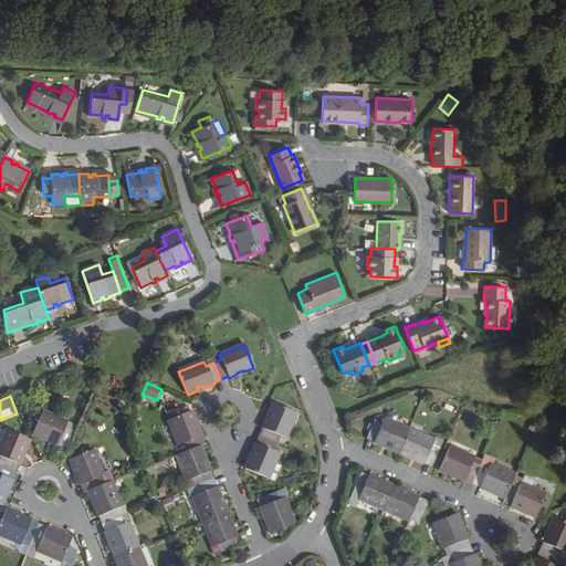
[(264,429),(261,437),(278,443),(281,436),(286,438),(297,412),(274,402),(269,413),(272,415),(270,420),(266,419),(263,428),(264,429)]
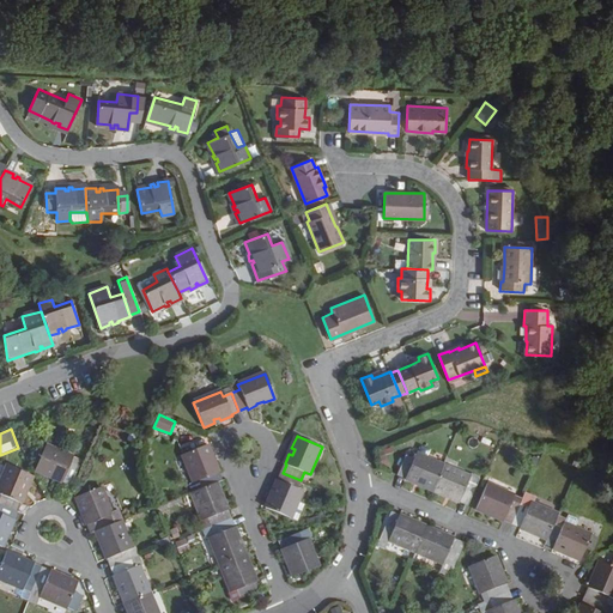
[(71,462),(73,456),(47,444),(36,469),(47,475),(48,472),(54,474),(52,478),(61,483),(62,480),(71,484),(78,466),(71,462)]
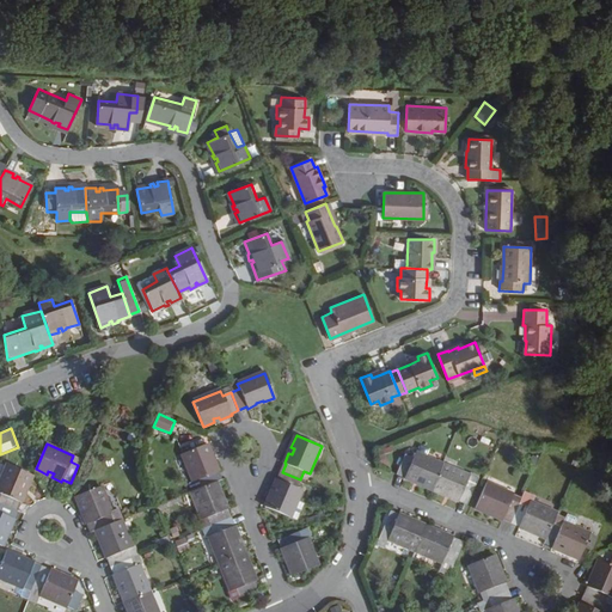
[(201,489),(216,483),(220,481),(218,472),(219,471),(215,463),(212,464),(208,457),(212,456),(207,444),(181,454),(193,482),(197,481),(201,489)]
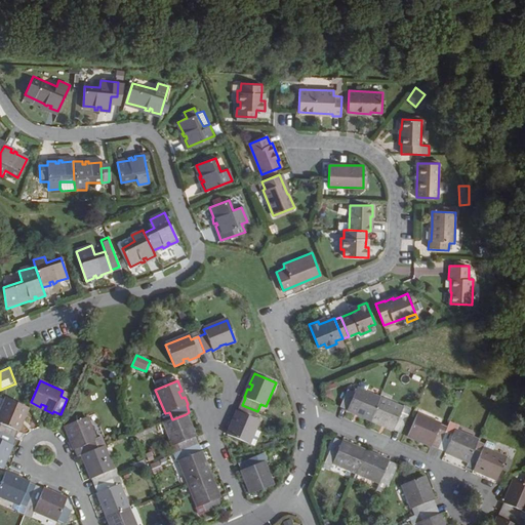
[(362,413),(361,415),(370,419),(379,398),(356,388),(354,393),(347,390),(340,405),(348,409),(348,410),(355,413),(356,411),(362,413)]
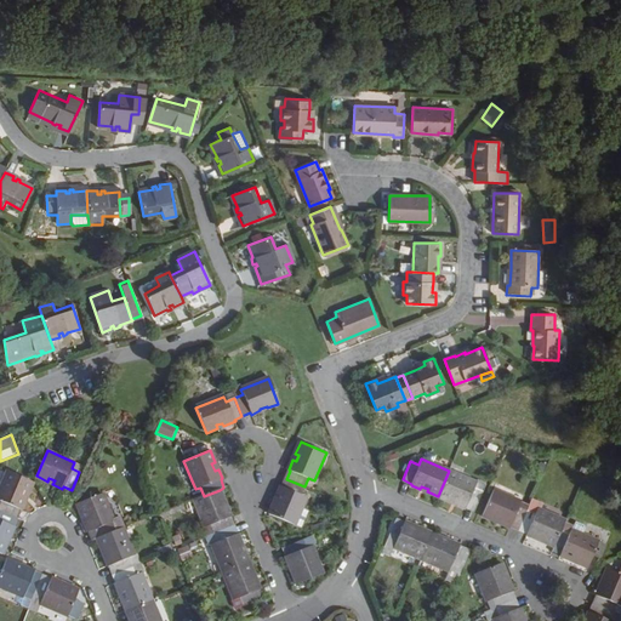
[(476,511),(485,486),(449,471),(438,496),(449,502),(451,499),(457,502),(456,505),(466,508),(467,507),(476,511)]
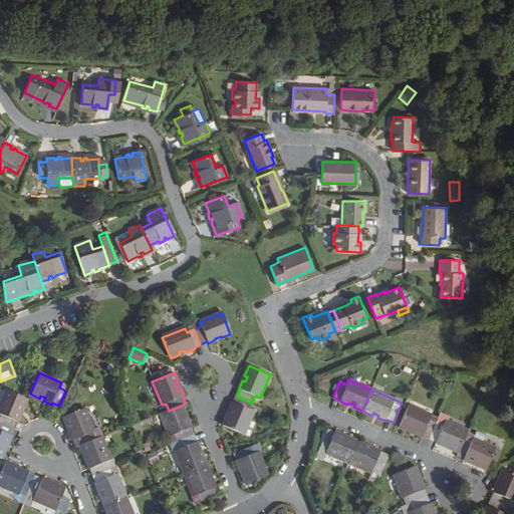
[(0,415),(0,416),(0,423),(13,429),(16,422),(17,422),(21,414),(19,413),(21,408),(23,408),(26,400),(6,391),(0,406),(0,415)]
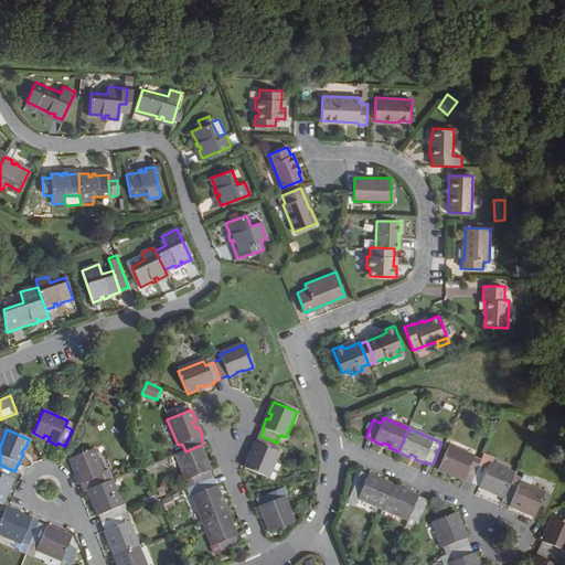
[(260,436),(256,444),(255,444),(252,452),(254,452),(251,460),(248,459),(245,468),(268,478),(279,454),(274,451),(277,443),(260,436)]
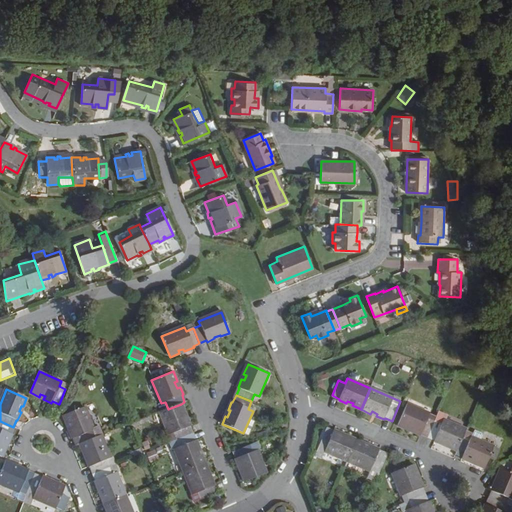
[(173,434),(176,440),(192,433),(190,427),(191,427),(188,419),(185,420),(183,414),(185,413),(181,404),(168,409),(159,412),(169,435),(173,434)]
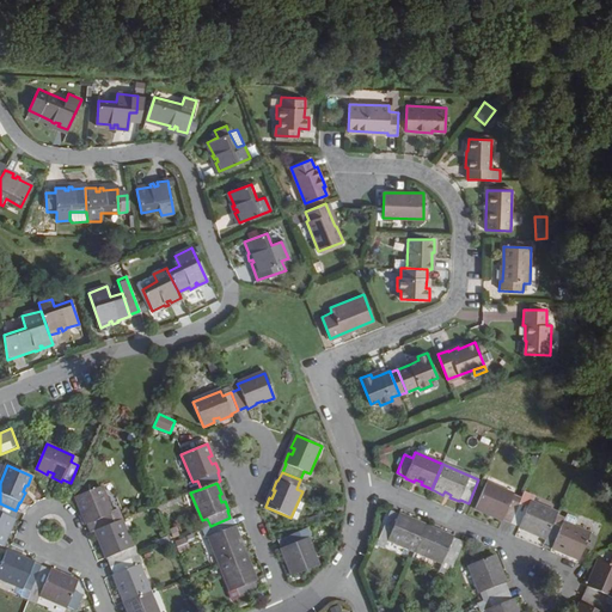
[(503,518),(512,521),(513,521),(520,503),(512,500),(514,495),(487,483),(476,508),(487,513),(488,510),(495,513),(494,516),(503,520),(503,518)]
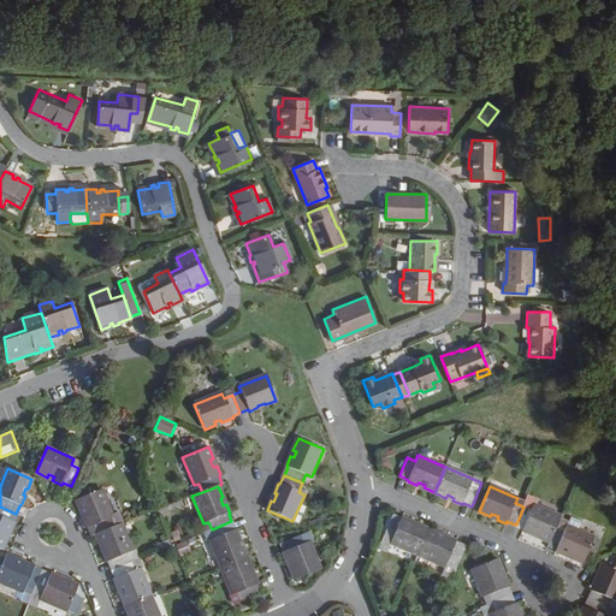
[(88,529),(89,527),(93,535),(96,534),(112,528),(108,520),(112,519),(100,490),(76,499),(81,511),(83,510),(86,517),(83,519),(88,529)]
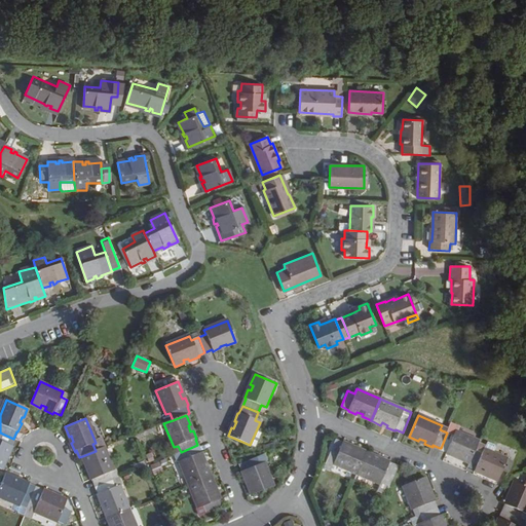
[(461,456),(460,458),(470,462),(475,449),(479,441),(458,433),(460,426),(451,423),(447,433),(441,448),(447,451),(446,453),(454,456),(456,453),(461,456)]
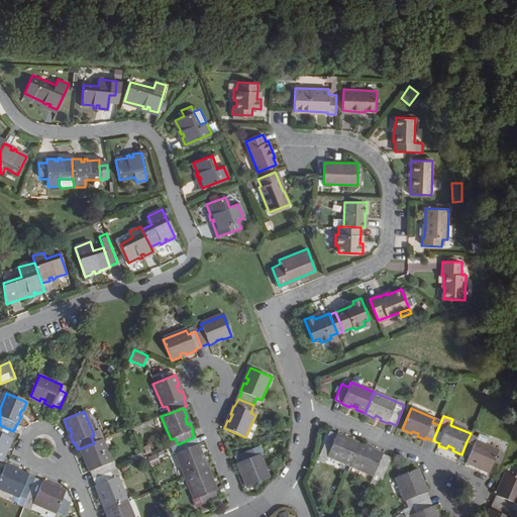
[(10,437),(13,431),(0,425),(0,460),(1,461),(6,452),(4,451),(6,445),(8,446),(12,438),(10,437)]
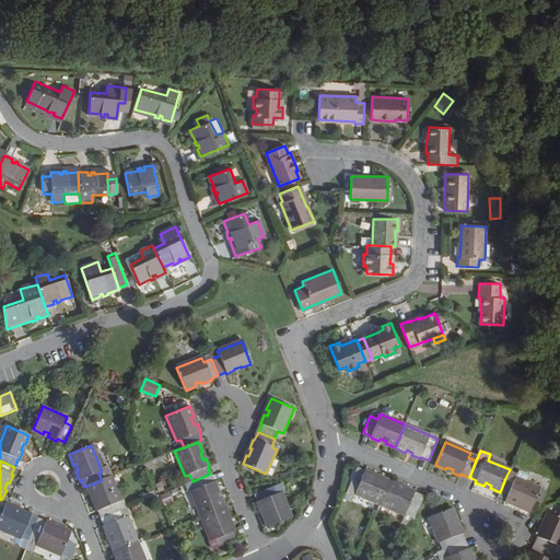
[(347,491),(380,505),(389,482),(380,478),(377,480),(373,478),(374,476),(364,471),(363,473),(357,469),(347,491)]
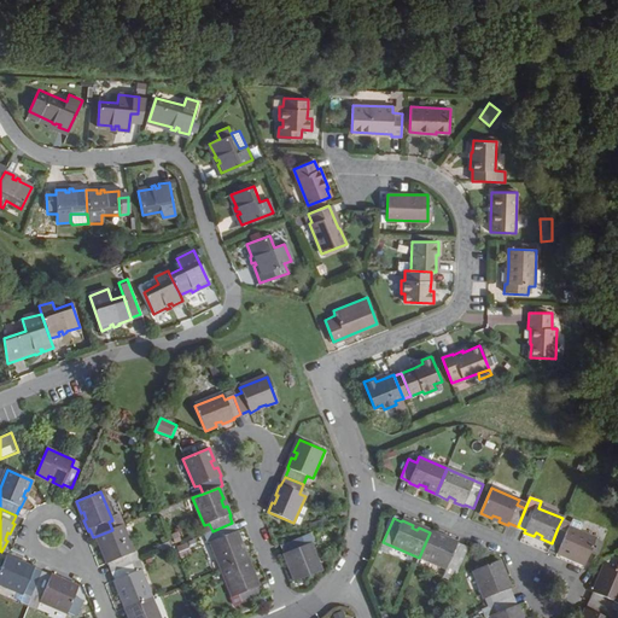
[(563,519),(558,528),(552,543),(551,547),(558,551),(558,553),(567,557),(569,554),(576,558),(575,560),(586,564),(596,540),(579,531),(583,525),(582,523),(573,519),(571,523),(563,519)]
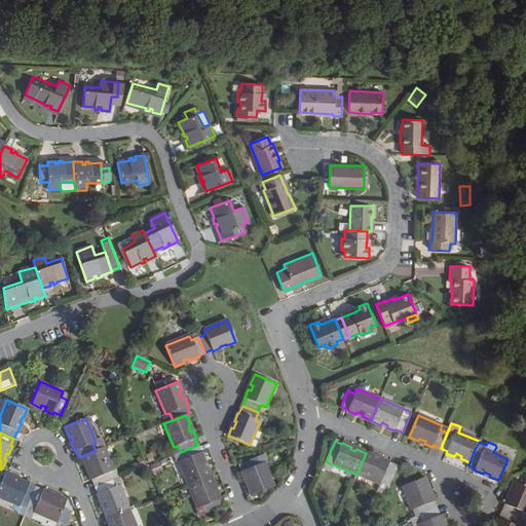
[(183,459),(179,461),(188,484),(211,476),(208,465),(204,466),(202,461),(204,460),(201,452),(200,452),(197,445),(181,452),(183,459)]
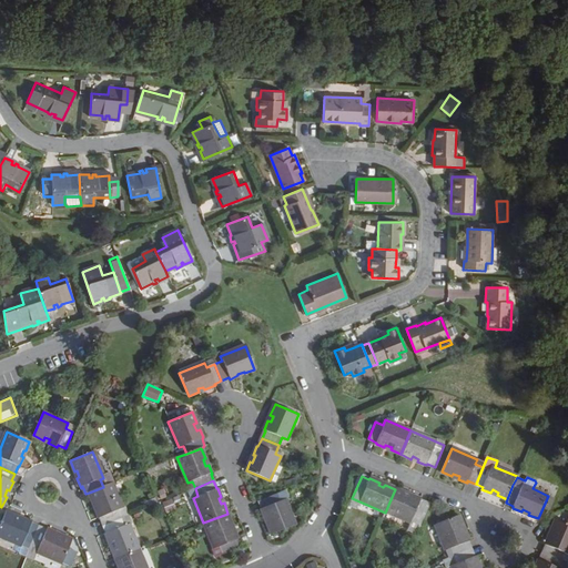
[(99,518),(101,517),(103,525),(120,518),(118,510),(122,508),(112,483),(103,487),(89,493),(93,504),(94,503),(97,508),(94,509),(99,518)]
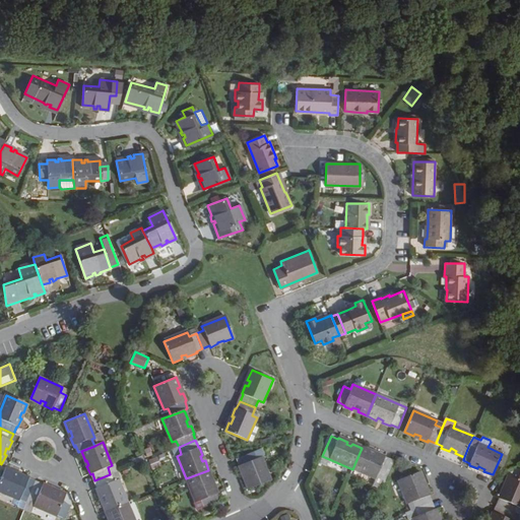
[(382,481),(385,482),(393,463),(385,459),(385,458),(376,454),(375,456),(370,454),(371,452),(362,448),(352,469),(382,481)]
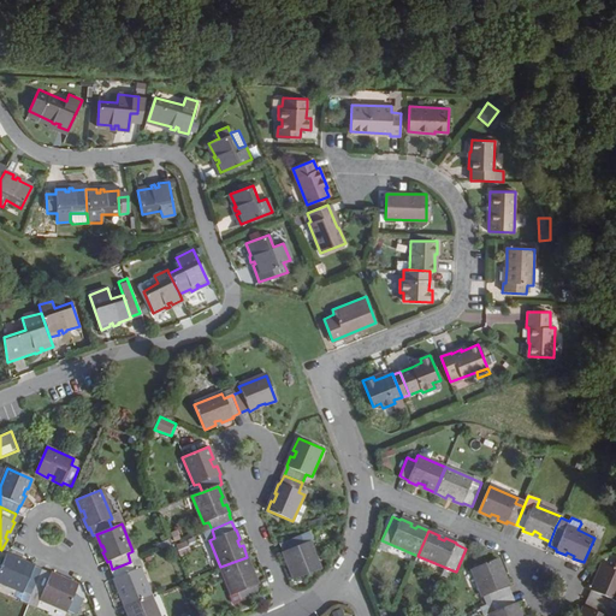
[(314,542),(311,532),(282,544),(285,552),(284,554),(288,563),(290,562),(294,568),(290,569),(294,581),(320,569),(309,544),(314,542)]
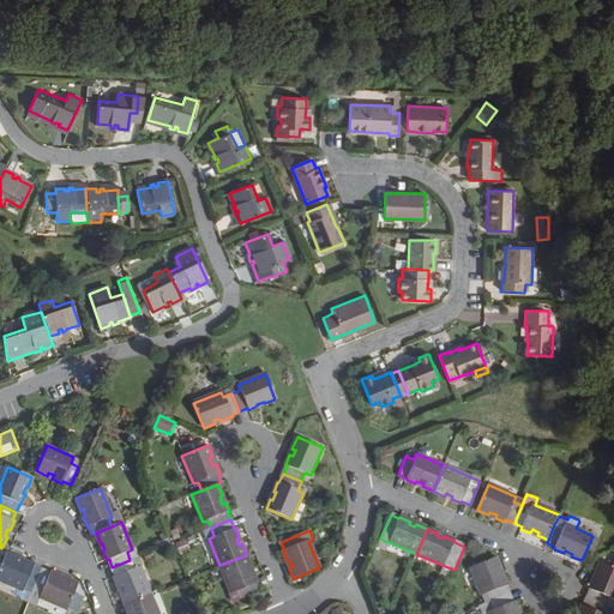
[(175,542),(179,555),(191,551),(186,539),(175,542)]
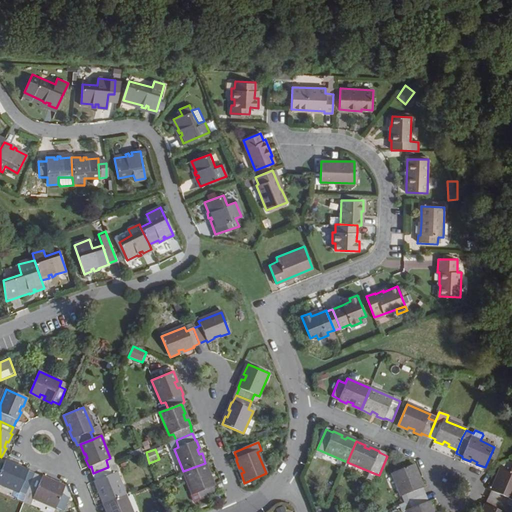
[(0,483),(19,492),(21,487),(29,490),(35,476),(27,472),(28,471),(20,467),(19,470),(13,467),(14,465),(5,461),(0,472),(0,483)]
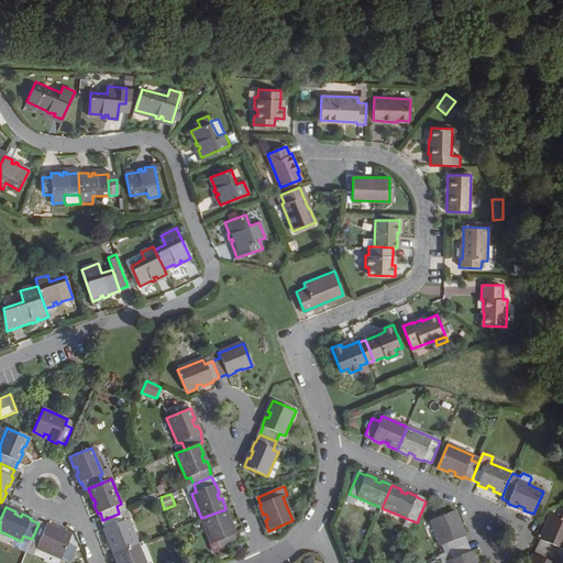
[(227,520),(230,519),(225,509),(201,518),(212,544),(217,542),(220,550),(235,543),(233,536),(235,534),(232,526),(229,527),(227,520)]
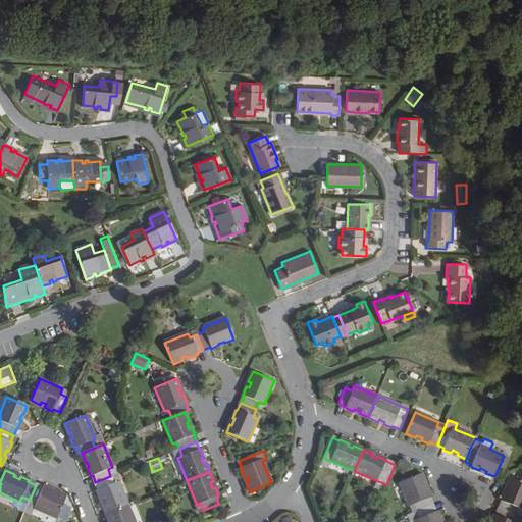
[(432,505),(429,499),(431,498),(427,488),(425,489),(422,484),(424,483),(421,473),(400,482),(409,505),(414,504),(417,511),(432,505)]
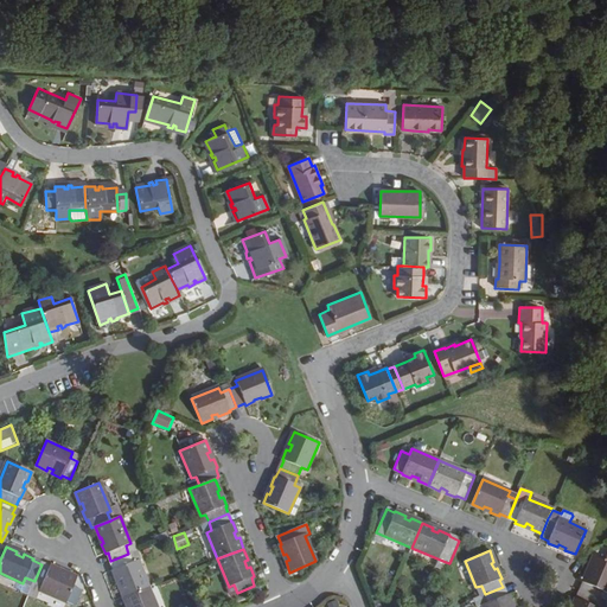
[(582,582),(579,590),(598,599),(601,590),(606,593),(606,589),(606,553),(605,560),(593,555),(588,566),(590,567),(588,574),(585,573),(581,581),(582,582)]
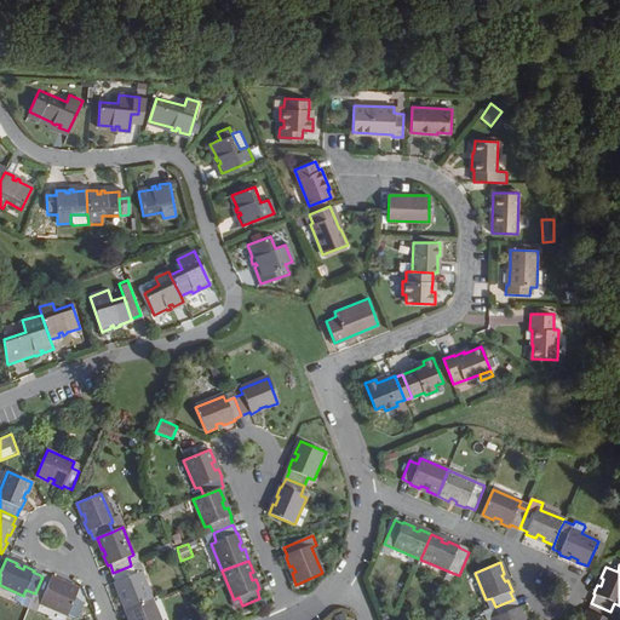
[(141,572),(135,573),(131,566),(113,573),(116,581),(114,583),(119,592),(120,591),(124,597),(121,598),(126,609),(151,600),(141,572)]
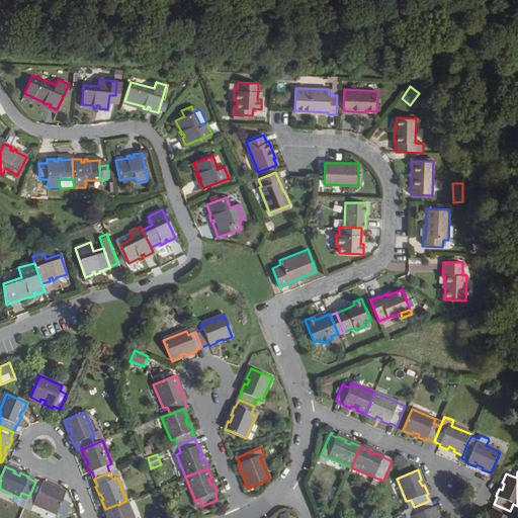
[(50,489),(51,487),(42,483),(41,485),(35,482),(29,496),(24,509),(30,511),(33,504),(57,514),(66,493),(57,489),(56,492),(50,489)]
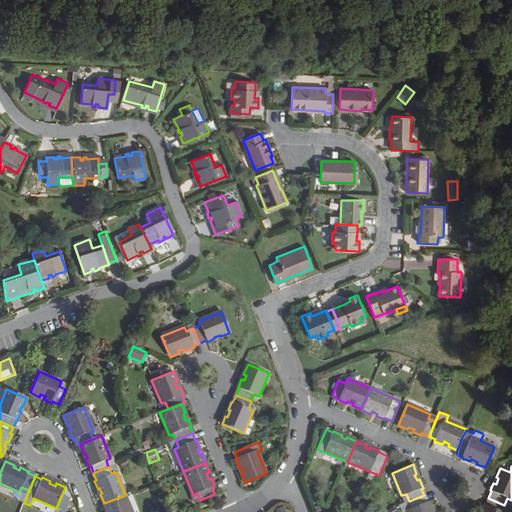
[(132,511),(125,495),(104,503),(107,511),(109,511),(110,511),(109,511),(132,511)]
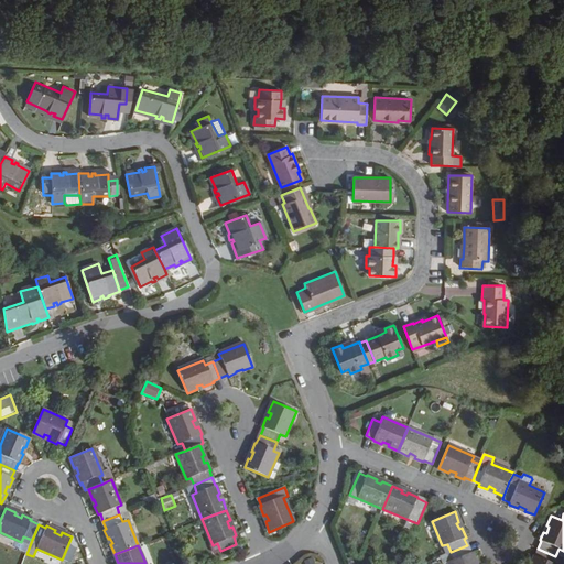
[(470,552),(467,545),(451,552),(454,559),(448,561),(449,563),(474,563),(474,562),(476,562),(472,552),(470,552)]
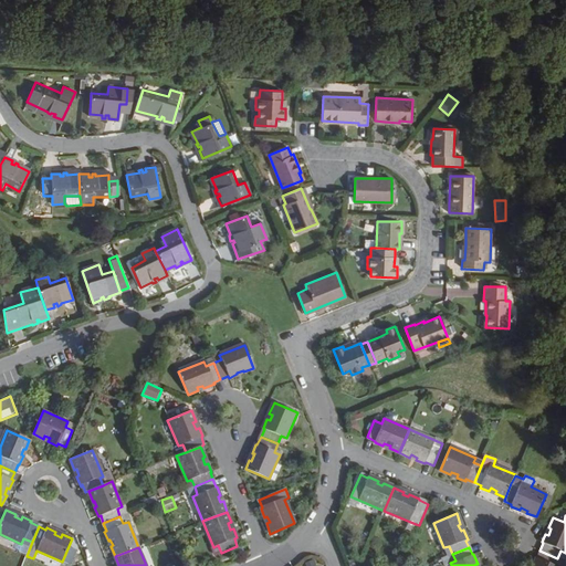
[(557,558),(540,551),(536,558),(535,557),(531,565),(554,565),(557,558)]
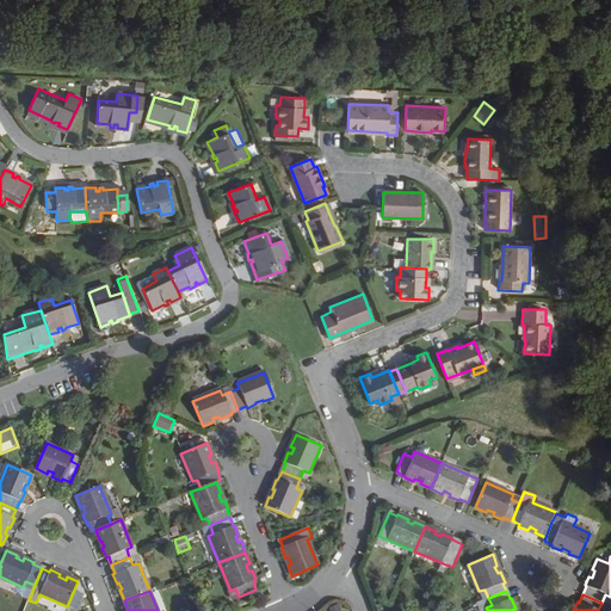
All buildings are outlined.
